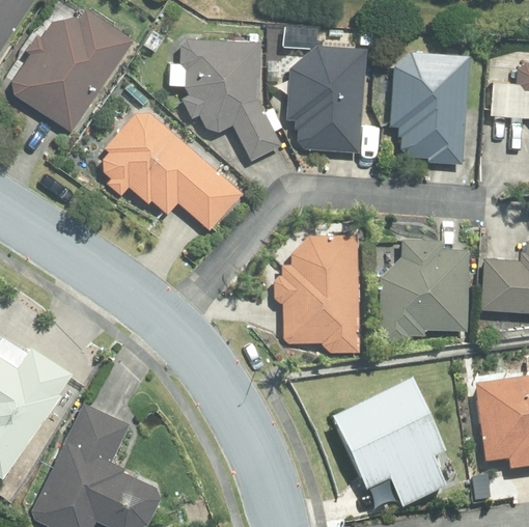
[(25,51),(30,55),(11,83),(14,94),(72,134),(135,40),(85,6),(80,14),(52,19),(39,36),(36,34),(25,51)]
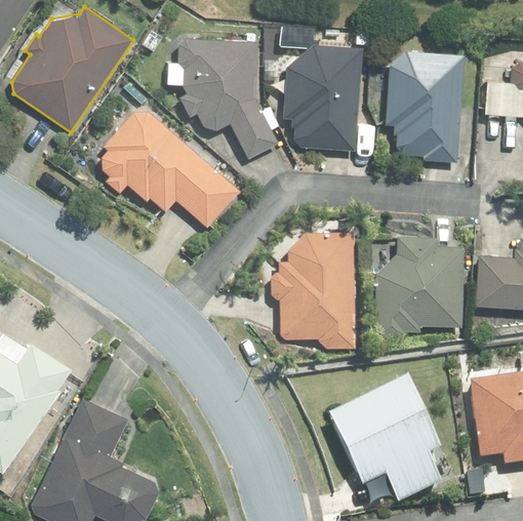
[(291,127),(294,127),(293,137),(302,147),(353,151),(361,46),(369,46),(370,35),(356,34),(355,46),(314,43),(287,67),(283,118),(291,119),(291,127)]
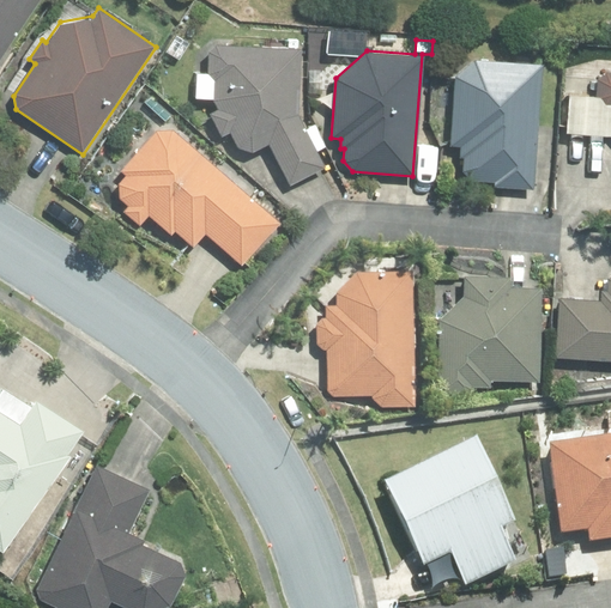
[(209,73),(215,80),(213,101),(218,111),(210,115),(223,138),(230,134),(237,149),(252,153),(271,144),(291,184),(325,166),(295,109),(300,50),(218,44),(211,52),(209,73)]
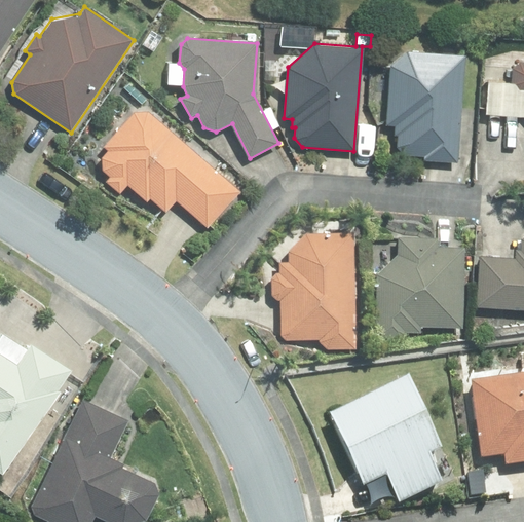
[(425,158),(425,161),(457,163),(460,125),(478,127),(478,113),(460,111),(465,54),(409,50),(391,65),(386,125),(396,125),(395,135),(399,136),(398,148),(406,157),(425,158)]
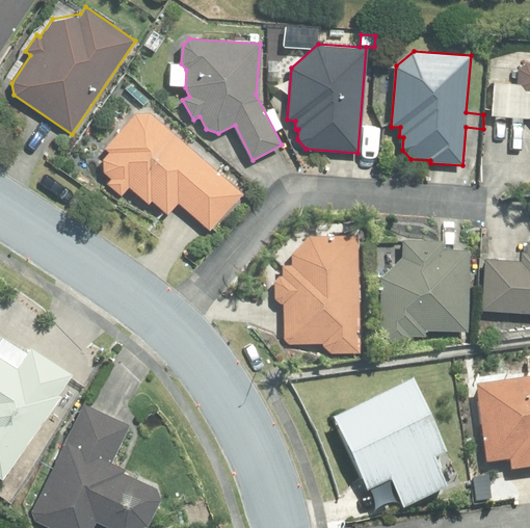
[(268,82),(277,82),(277,62),(268,62),(268,82)]
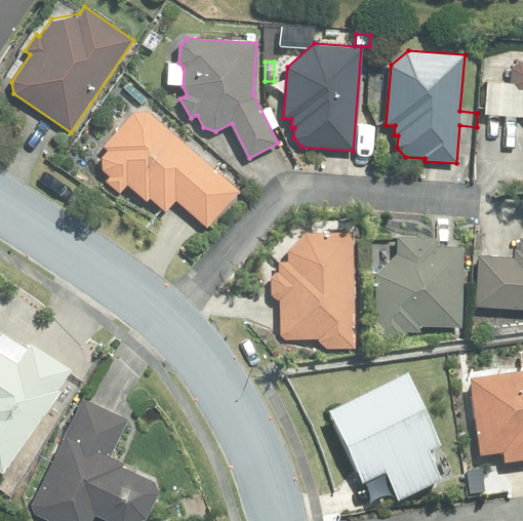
[(522,63),(520,63),(513,68),(512,84),(487,82),(485,114),(522,117),(522,63)]
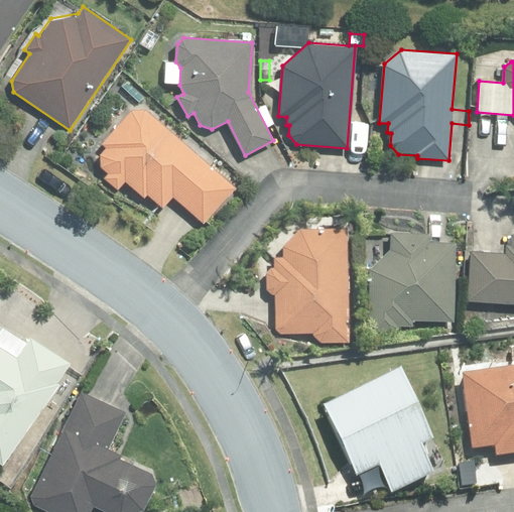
[(125,181),(144,198),(146,195),(162,208),(171,197),(204,223),(237,183),(143,105),(134,106),(103,143),(107,146),(100,154),(102,166),(110,173),(104,179),(118,190),(125,181)]
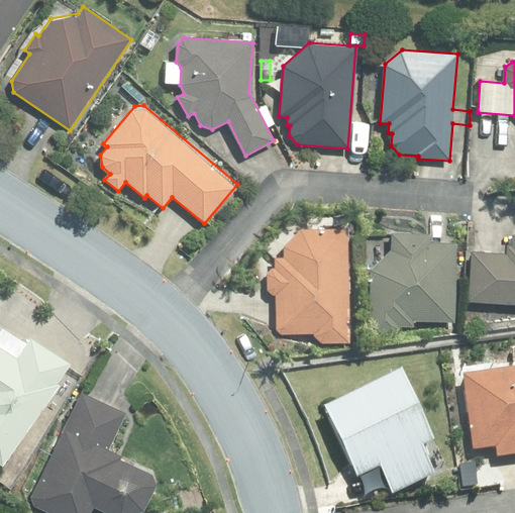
[(274,266),(267,273),(267,290),(273,295),(277,295),(277,330),(281,334),(313,333),(322,341),(350,340),(347,227),(300,228),(285,245),(285,258),(274,258),(274,266)]
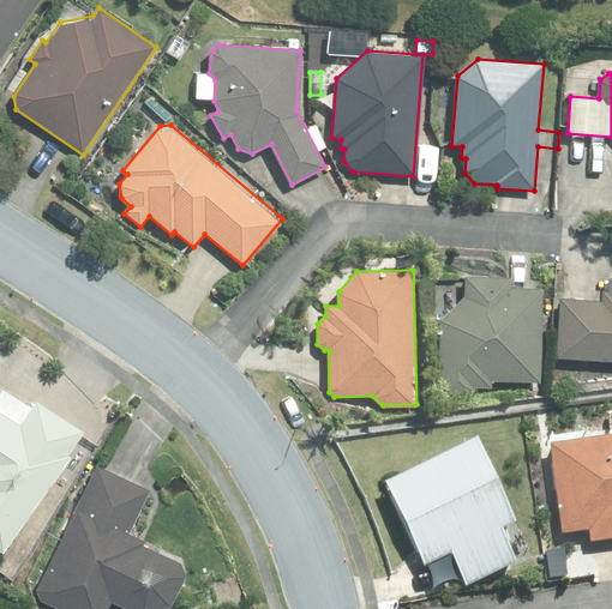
[(492,381),(540,380),(540,287),(510,287),(510,276),(465,277),(465,295),(438,321),(439,396),(467,396),(474,389),(493,389),(492,381)]
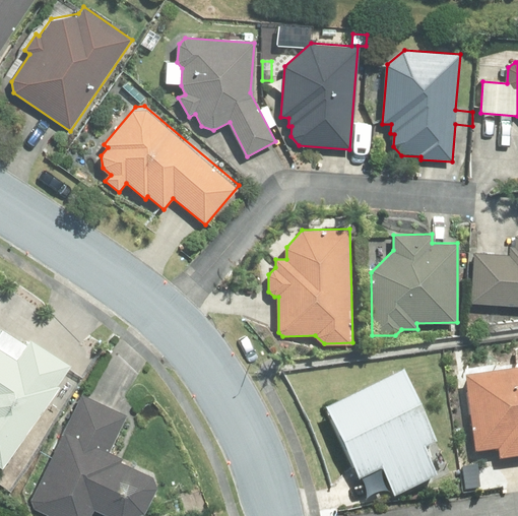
[(470,304),(517,307),(517,234),(516,246),(512,246),(511,256),(473,253),(470,304)]
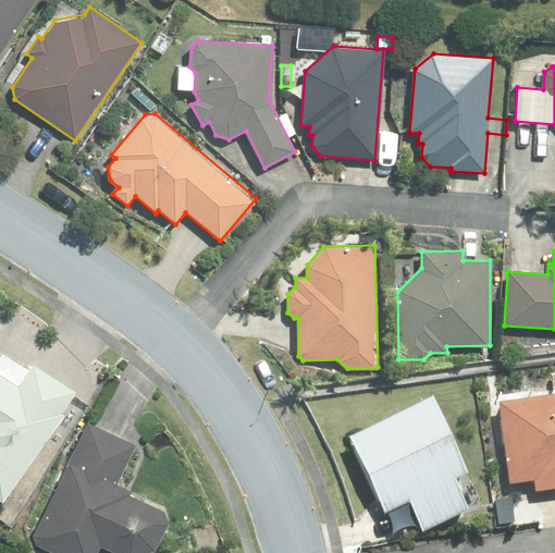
[(0,502),(3,504),(65,408),(61,405),(74,385),(33,358),(27,366),(1,347),(0,348),(0,502)]
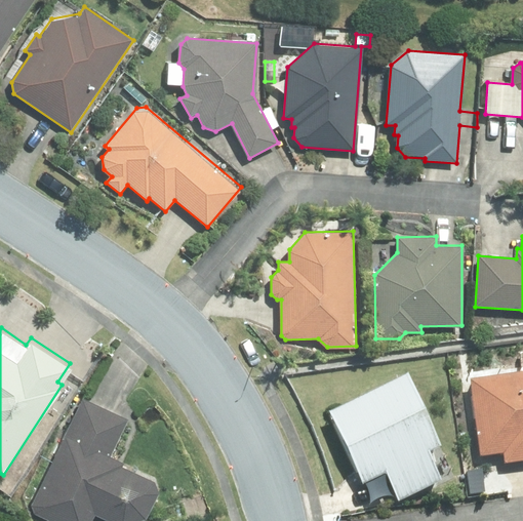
[(522,377),(472,384),(480,459),(504,457),(506,467),(522,464),(522,377)]
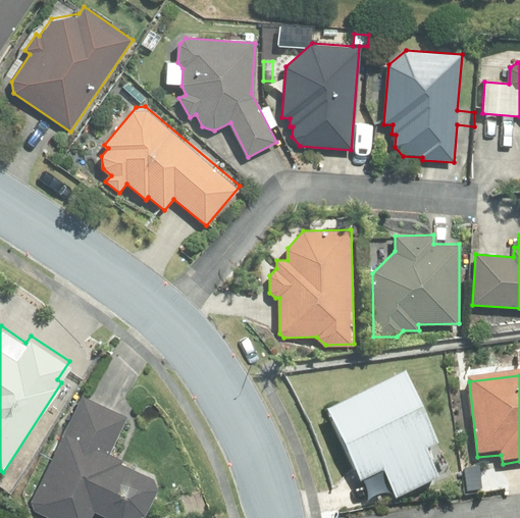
[(403,376),(329,412),(362,480),(386,469),(400,498),(436,480),(423,451),(435,445),(403,376)]
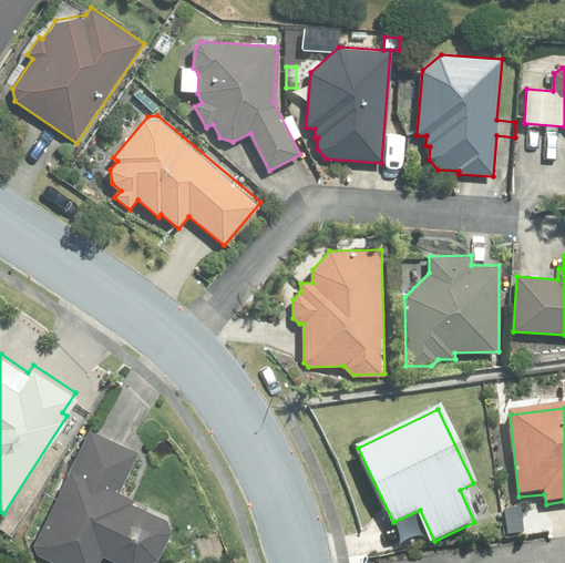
[(132,501),(117,494),(137,457),(93,433),(36,545),(40,558),(49,562),(101,562),(103,559),(111,562),(156,562),(170,535),(166,522),(131,504),(132,501)]
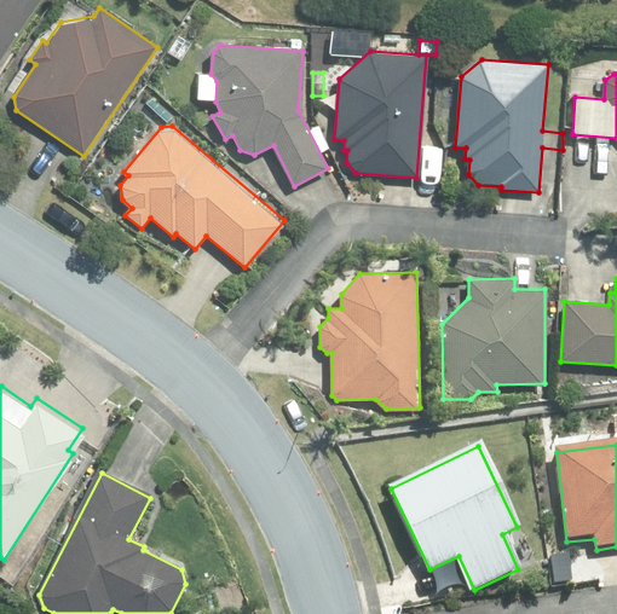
[(13,588),(15,600),(24,597),(23,586),(13,588)]
